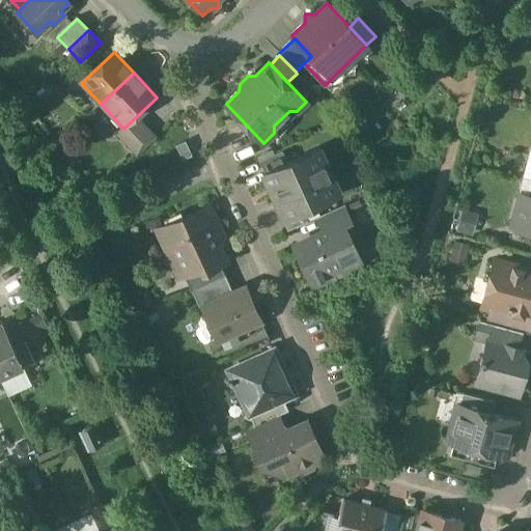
[(123,129),(117,134),(126,143),(144,126),(136,117),(123,129)]
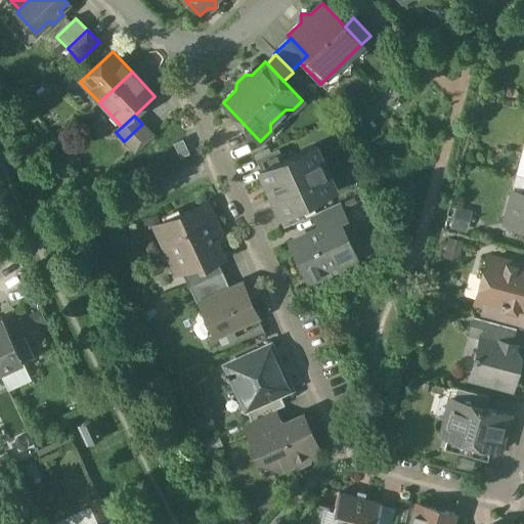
[(142,124),(124,141),(135,153),(154,136),(142,124)]
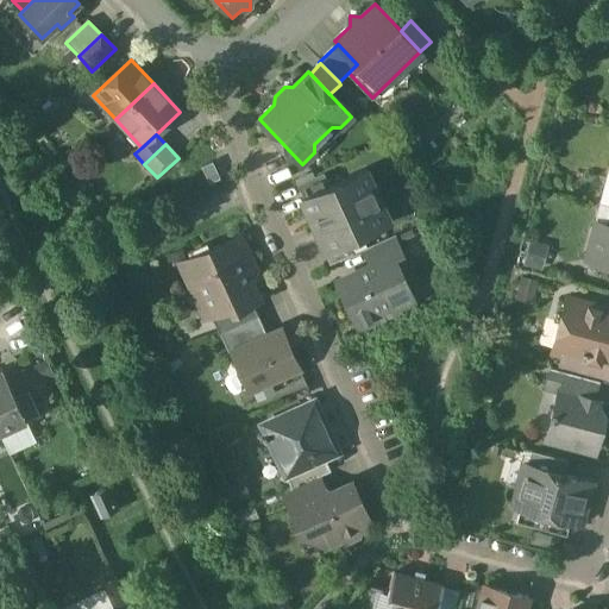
[(213,163),(202,168),(209,186),(221,181),(213,163)]
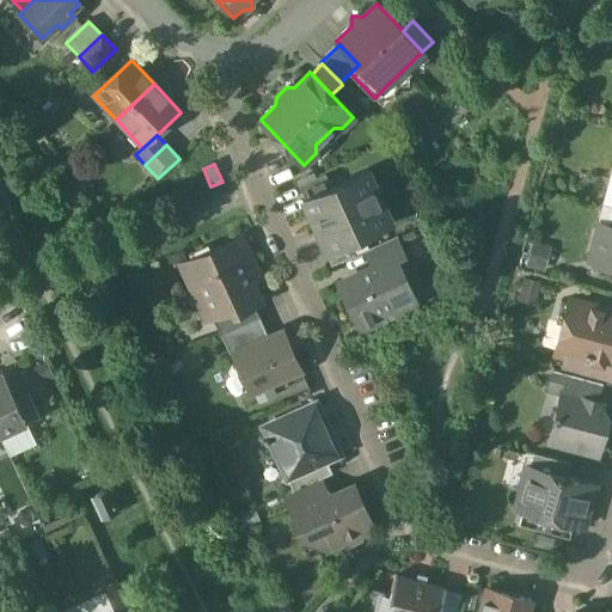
[(305,200),(304,200),(319,233),(328,252),(348,244),(391,224),(367,171),(331,188),(305,200)]
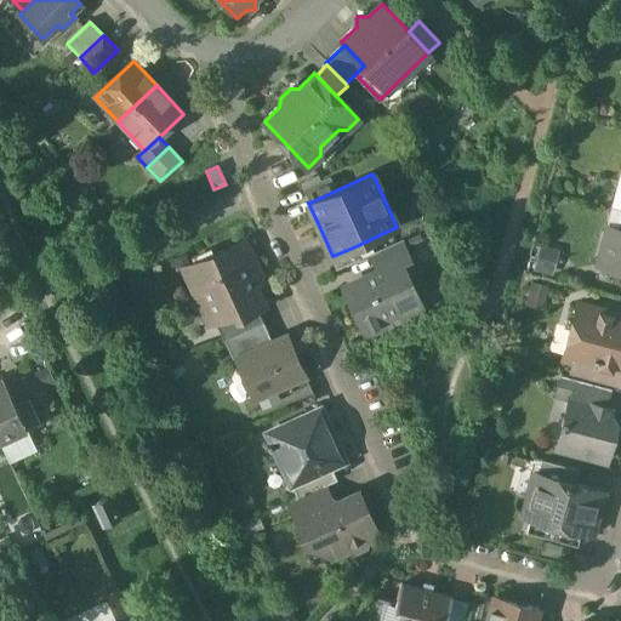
[(330,177),(303,189),(309,203),(336,191),(330,177)]
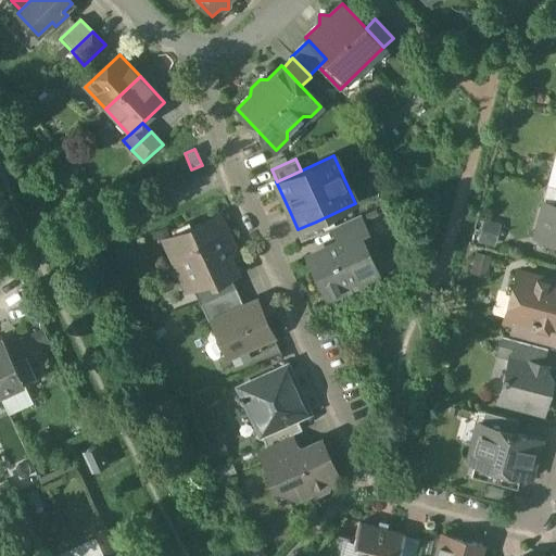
[(555,206),(553,206),(545,204),(539,229),(553,232),(550,241),(555,242),(555,206)]
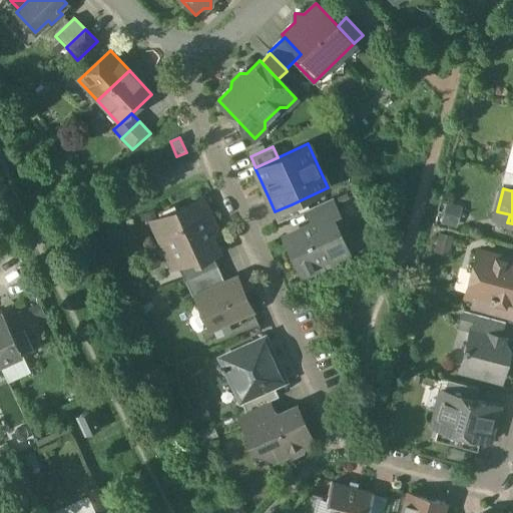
[(292,204),(275,211),(268,195),(266,195),(278,223),(297,214),(292,204)]
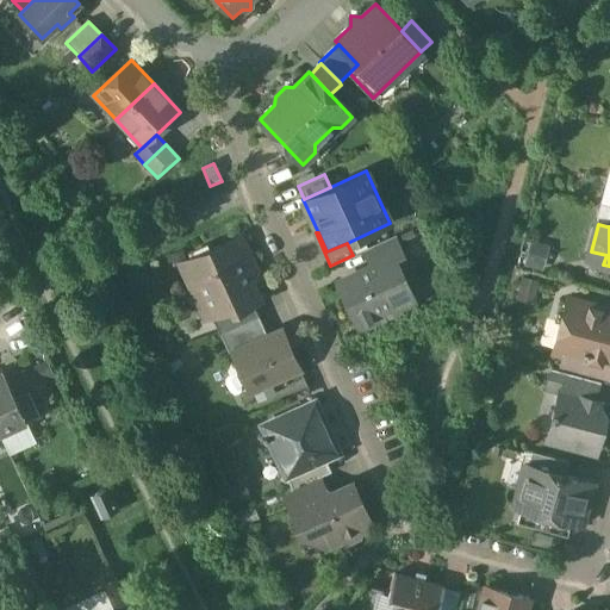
[(240,237),(181,265),(193,291),(200,287),(213,315),(213,316),(231,307),(234,313),(253,304),(260,302),(247,274),(254,271),(240,237)]
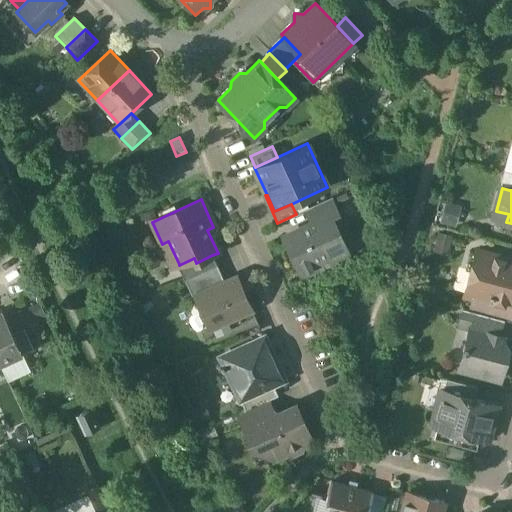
[(330,199),(306,210),(313,224),(313,225),(330,217),(331,218),(337,215),(330,199)]
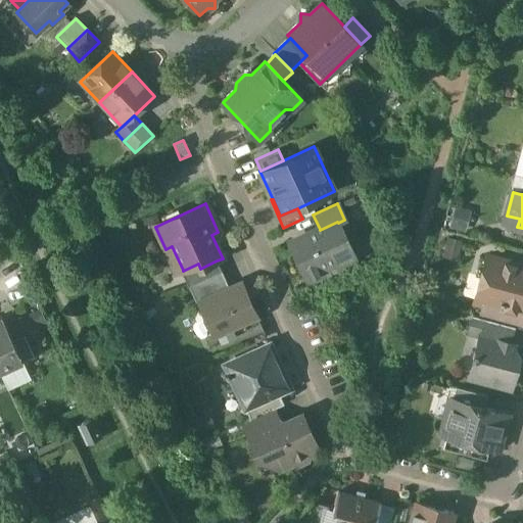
[(337,222),(320,230),(320,229),(294,241),(304,263),(302,268),(305,275),(312,277),(319,274),(321,269),(335,262),(337,266),(354,257),(338,223),(337,222)]
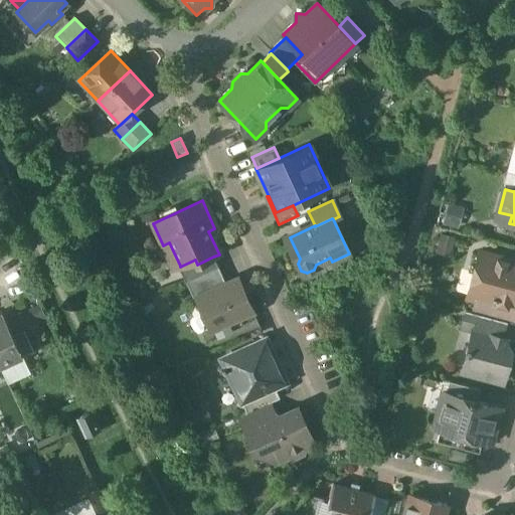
[(443,233),(439,251),(450,254),(455,236),(443,233)]
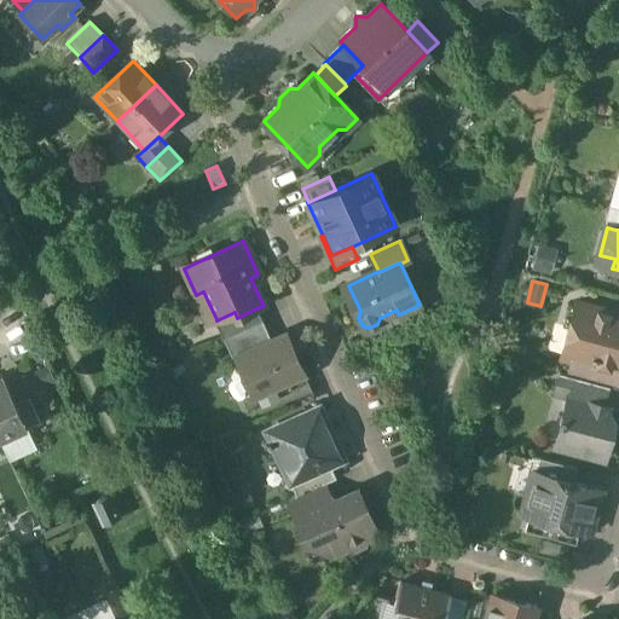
[(618,314),(576,304),(570,329),(577,331),(570,358),(573,360),(593,365),(595,359),(618,365),(618,314)]
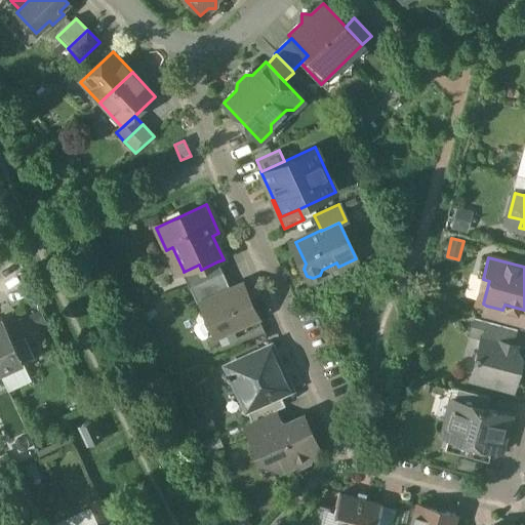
[(217,261),(201,270),(199,265),(184,272),(184,271),(182,271),(190,288),(223,273),(217,261)]
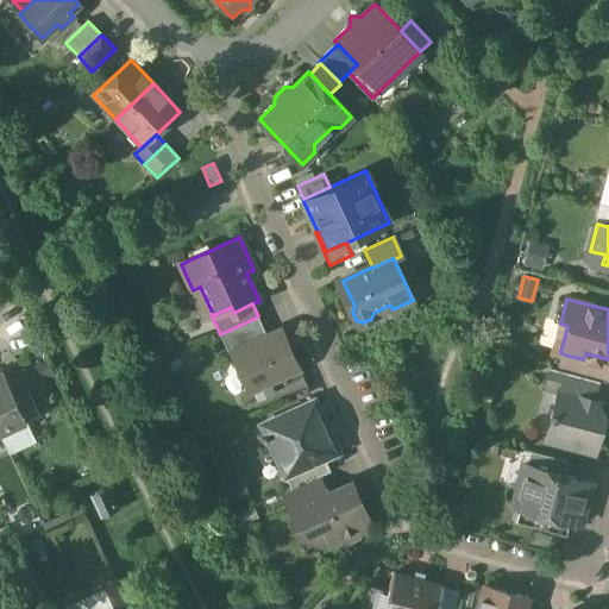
[(258,316),(220,334),(232,362),(238,359),(234,351),(268,337),(258,316)]
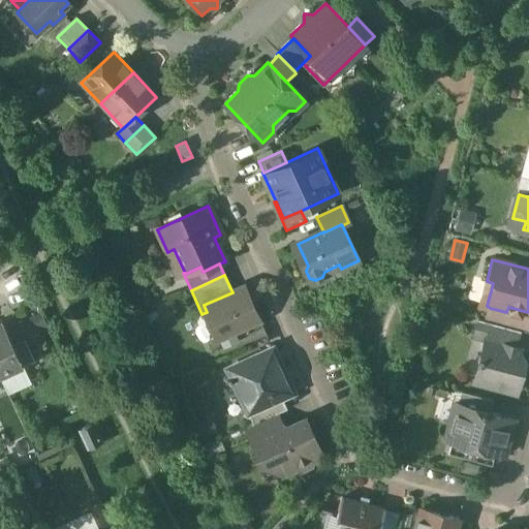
[(232,292),(204,305),(207,312),(219,339),(260,320),(245,287),(232,292)]
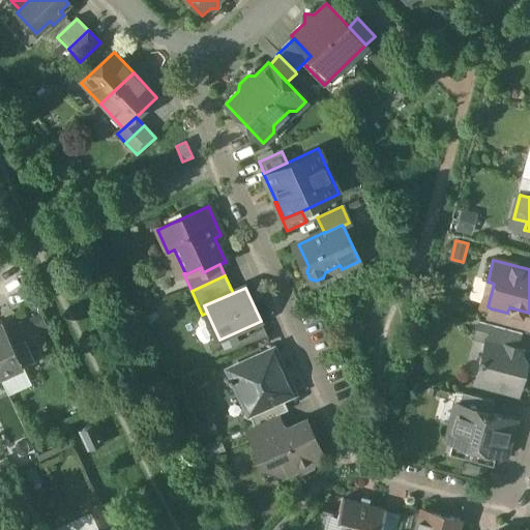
[(529,329),(529,313),(509,307),(507,313),(491,308),(487,323),(521,331),(529,333),(529,329)]
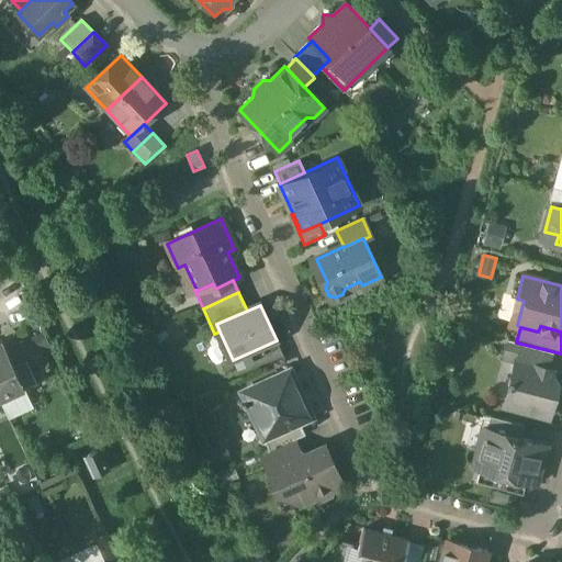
[(2,340),(0,340),(0,398),(24,389),(14,367),(2,340)]
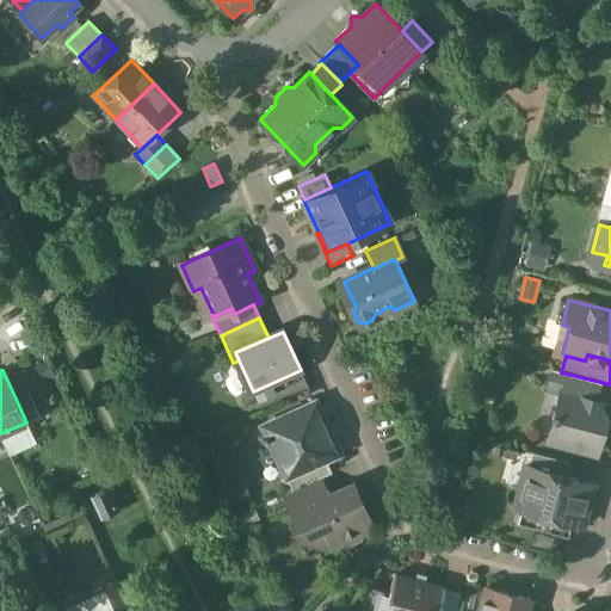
[(561,372),(553,370),(547,390),(561,394),(561,392),(596,401),(596,400),(600,382),(561,372)]
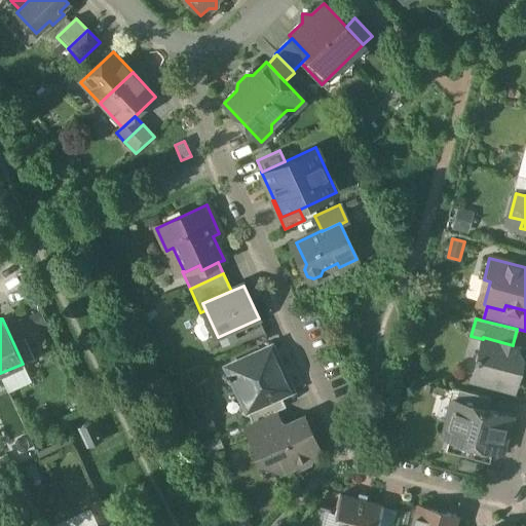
[(513,345),(483,337),(483,339),(472,380),(513,392),(521,363),(515,353),(517,345),(513,344),(513,345)]
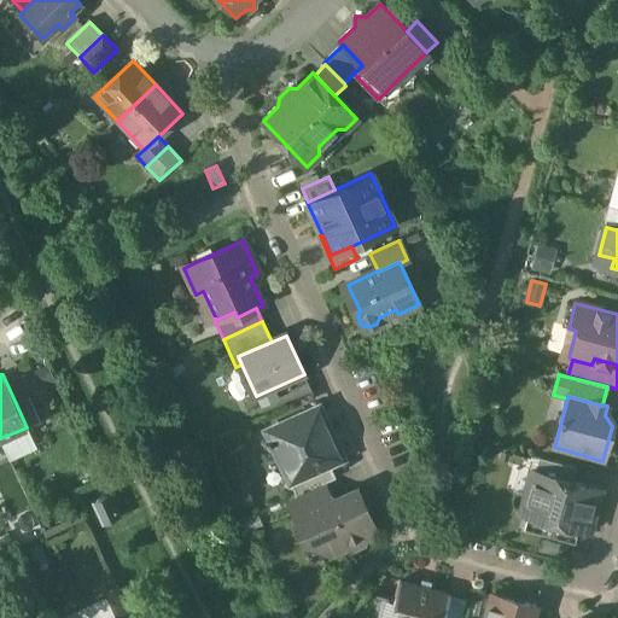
[(29,397),(16,403),(27,427),(28,429),(41,421),(29,397)]
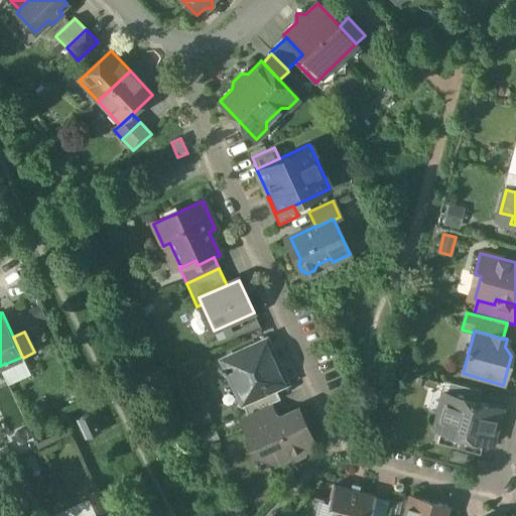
[(266,340),(222,360),(226,368),(222,369),(224,374),(228,372),(231,379),(239,382),(247,400),(248,402),(275,389),(286,384),(266,340)]
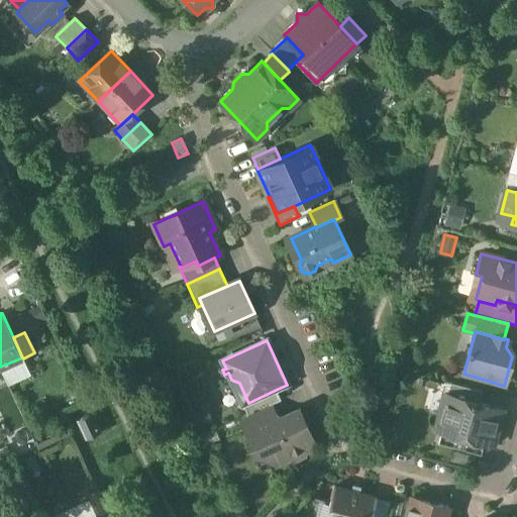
[(482,392),(451,384),(447,395),(479,404),(482,392)]
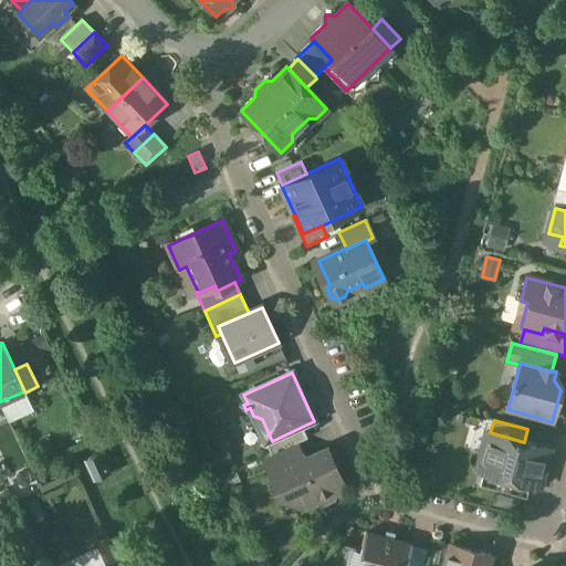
[(302,427),(272,441),(271,439),(265,442),(271,456),(295,444),(307,439),(302,427)]
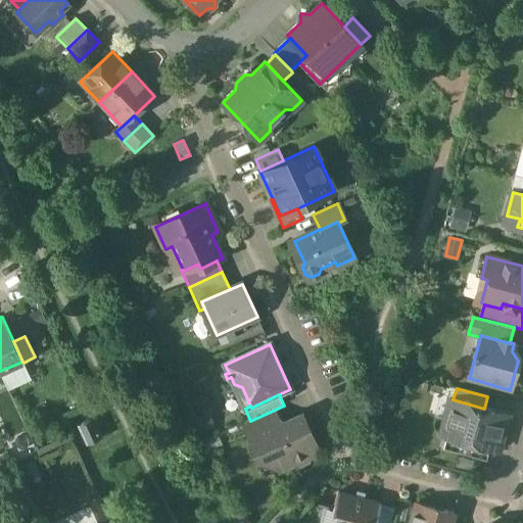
[(452,399),(446,417),(503,433),(508,415),(484,409),(453,399),(452,399)]
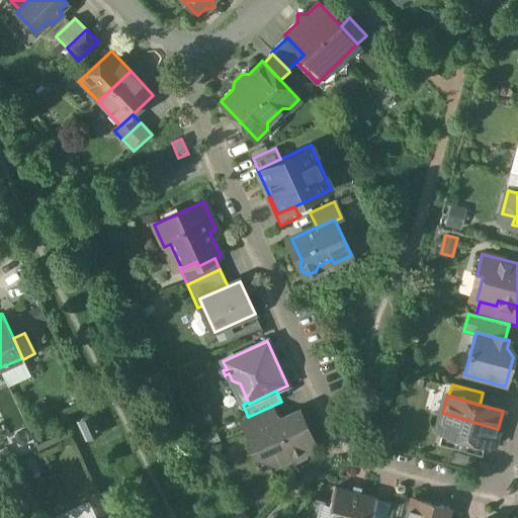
[(248,417),(243,419),(248,431),(276,419),(270,407),(248,417)]
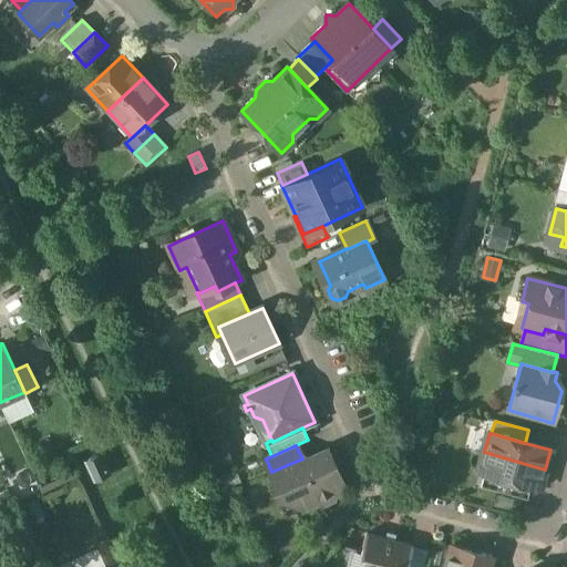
[(309,460),(303,457),(302,459),(271,472),(270,473),(282,500),(295,494),(301,508),(319,501),(325,503),(332,500),(333,494),(346,488),(328,451),(309,460)]
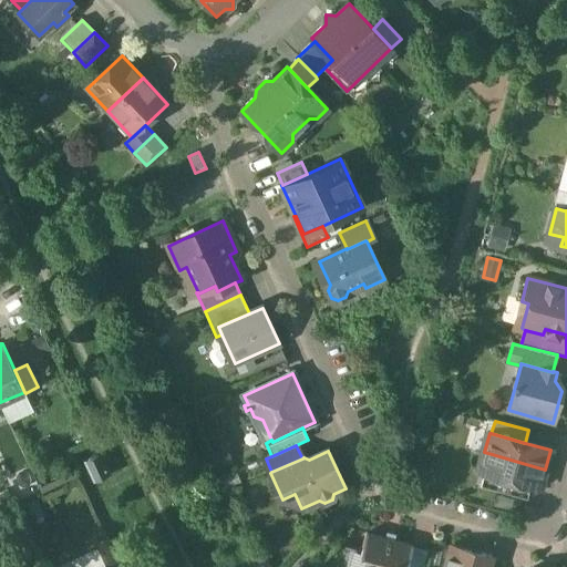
[(545,470),(484,452),(478,473),(484,474),(531,486),(539,488),(545,470)]
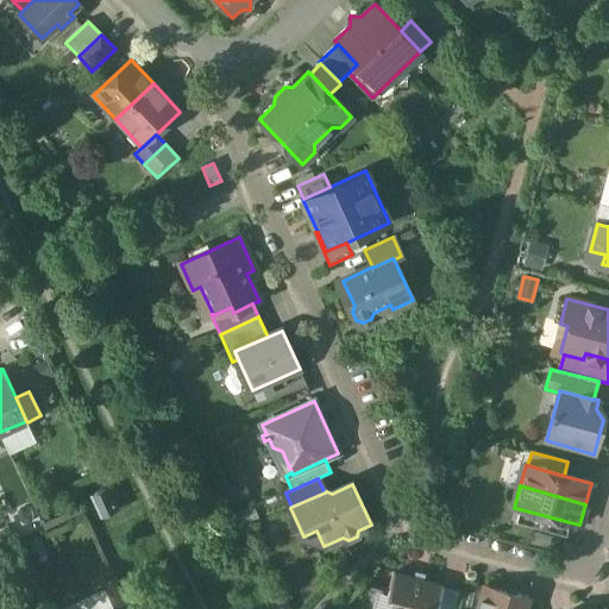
[(104,490),(100,491),(96,494),(94,496),(102,514),(115,508),(114,506),(115,504),(114,502),(113,502),(107,490),(104,490)]
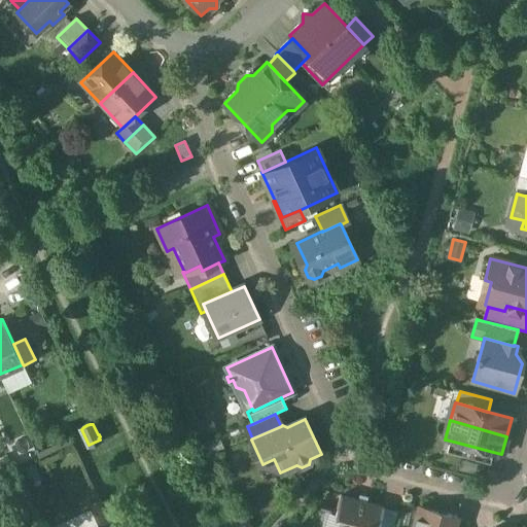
[(493,452),(450,441),(447,452),(490,464),(493,452)]
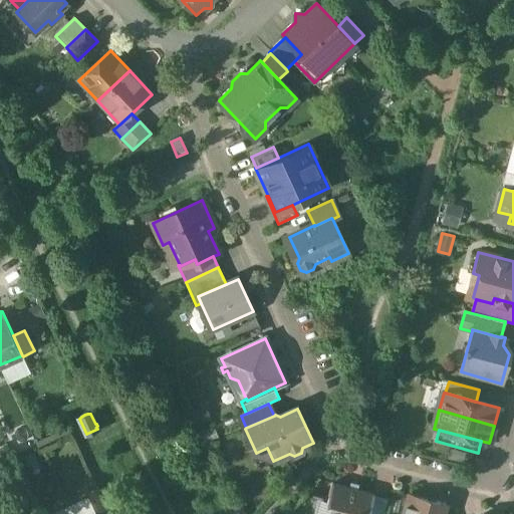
[(374,495),(332,483),(327,503),(333,504),(330,513),(358,513),(359,511),(368,513),(374,495)]
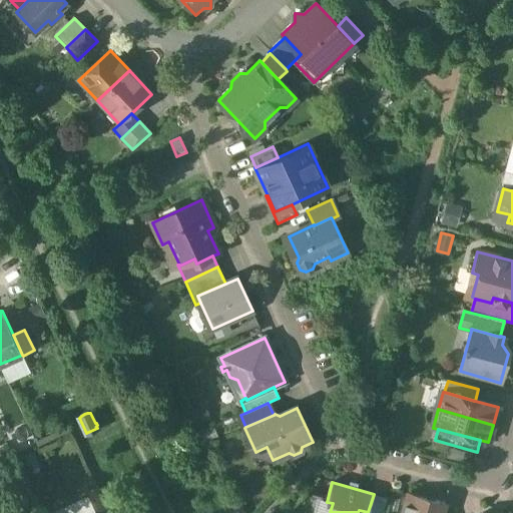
[(383,512),(387,498),(374,494),(369,512),(383,512)]
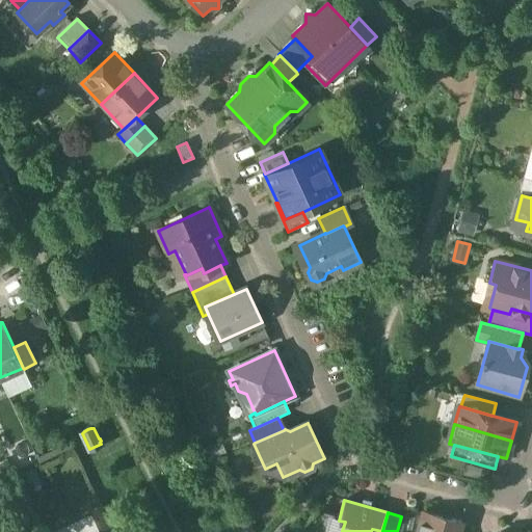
[(458,531),(461,523),(423,513),(418,531),(458,531)]
